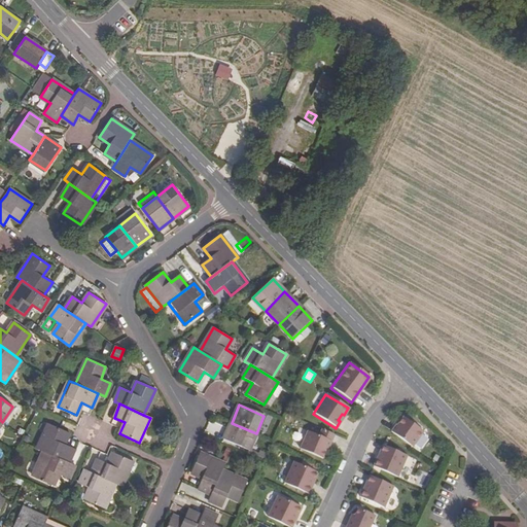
[(394,425),(389,432),(410,447),(421,431),(401,417),(394,426),(394,425)]
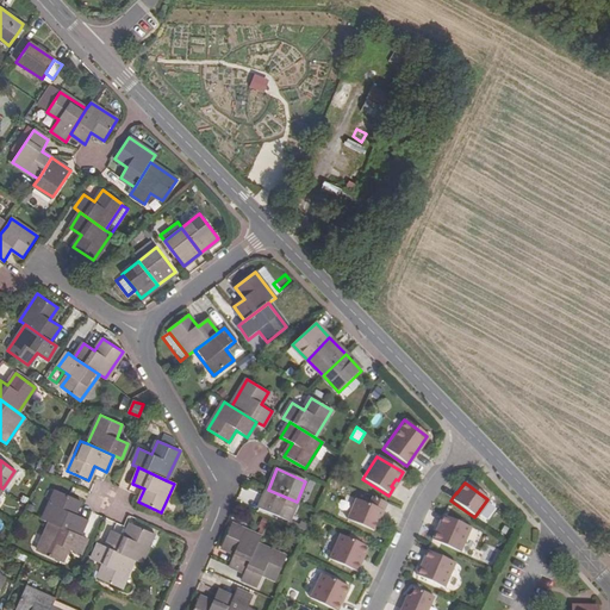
[(79,535),(86,520),(74,514),(80,500),(57,490),(44,518),(50,522),(79,535)]
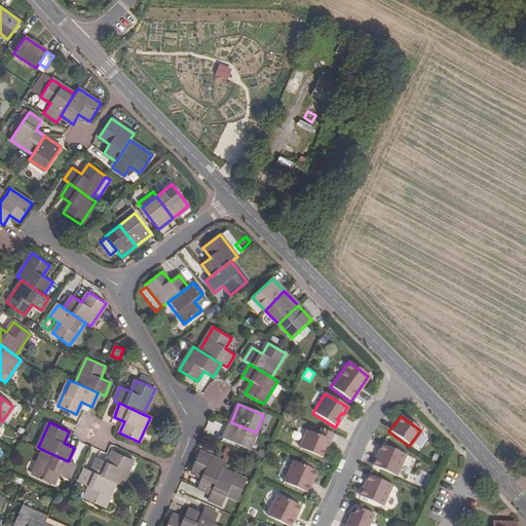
[(248,450),(256,433),(231,422),(223,439),(248,450)]
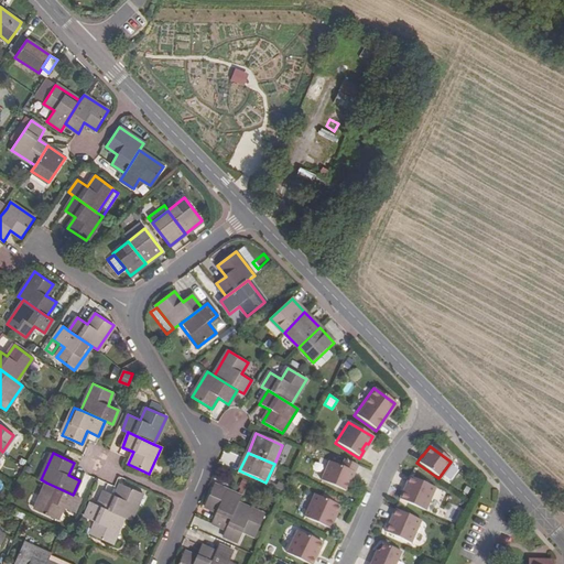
[(356,465),(342,459),(339,467),(326,462),(318,480),(343,491),(348,480),(349,480),(356,465)]
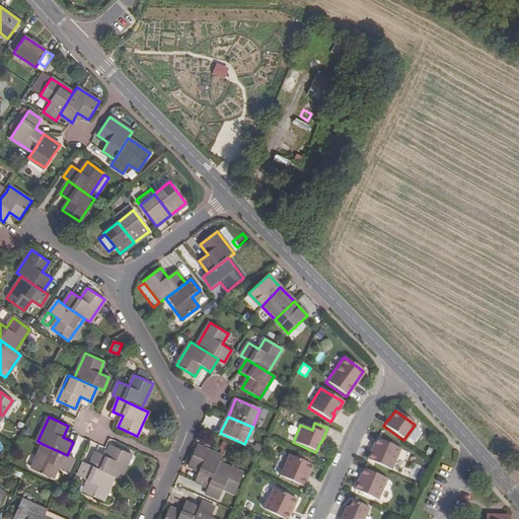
[(390,469),(399,449),(375,438),(372,445),(373,446),(370,453),(369,452),(366,459),(390,469)]
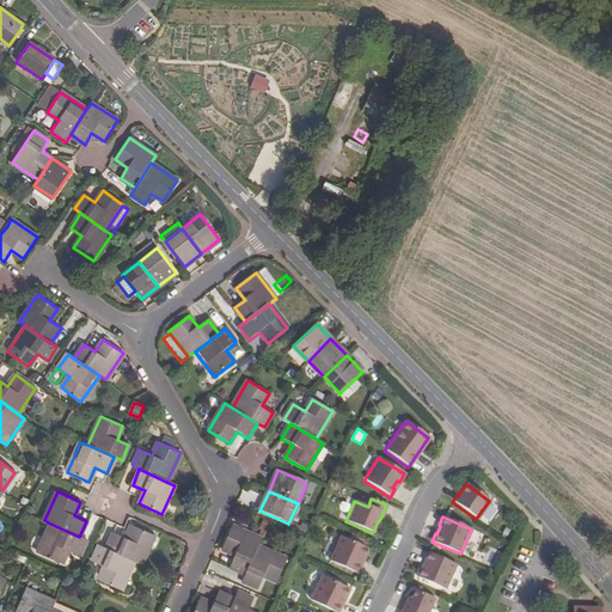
[(86,539),(79,537),(50,524),(38,554),(61,564),(67,550),(79,556),(86,539)]
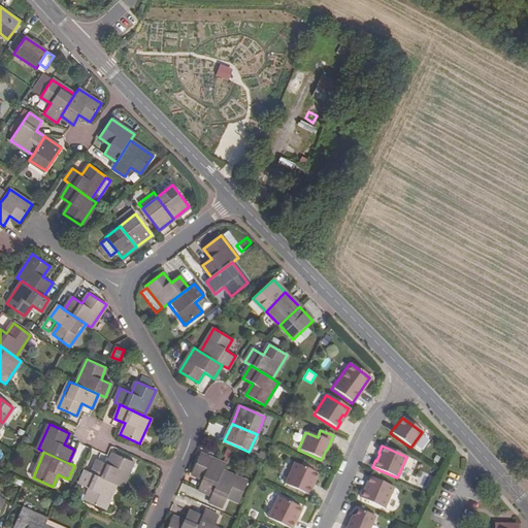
[(98,459),(92,473),(116,484),(122,487),(133,462),(113,453),(108,464),(98,459)]
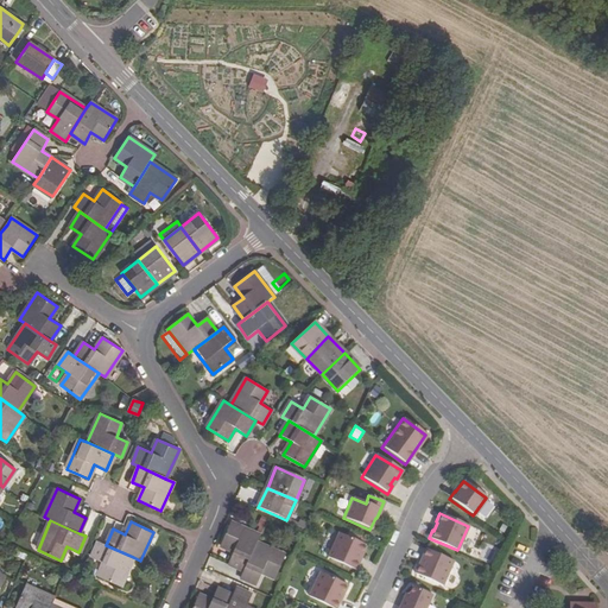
[(233,552),(228,563),(244,570),(255,543),(258,537),(230,524),(220,546),(233,552)]
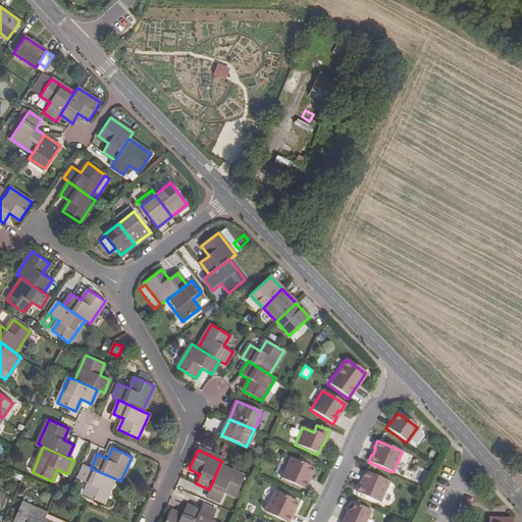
[(289,458),(279,479),(304,489),(307,482),(305,482),(308,475),(310,476),(313,469),(289,458)]
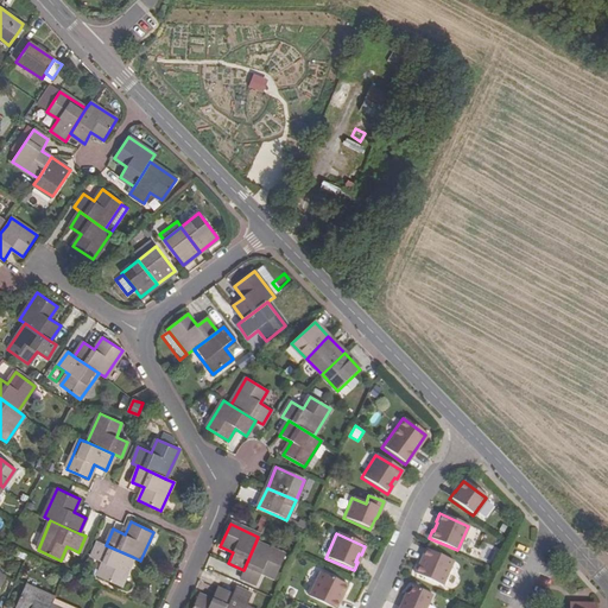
[(106,545),(99,542),(92,558),(103,563),(97,577),(120,587),(133,557),(106,545)]
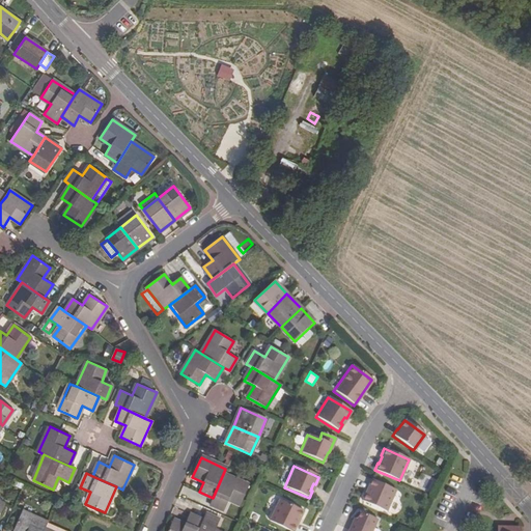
[(223,474),(213,498),(210,504),(224,510),(228,500),(241,505),(249,485),(223,474)]
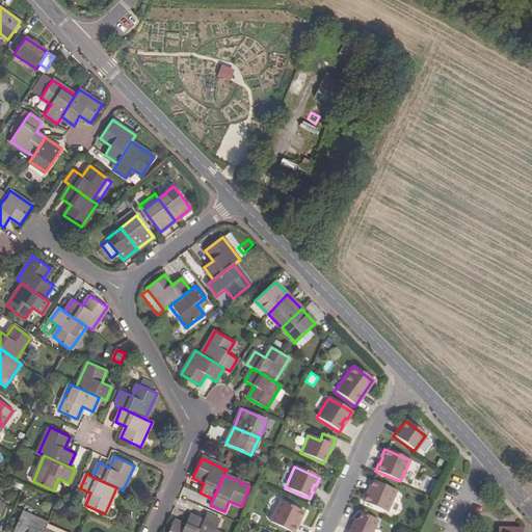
[(386,513),(395,491),(370,481),(367,488),(369,488),(366,496),(364,496),(361,502),(386,513)]
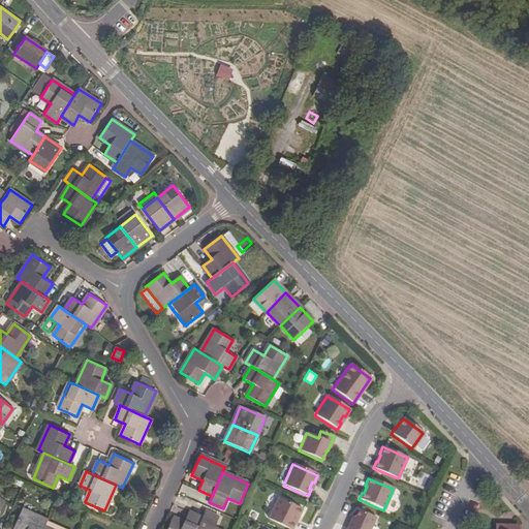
[(277,498),(267,519),(285,528),(290,528),(293,524),(292,523),(296,517),(298,517),(301,510),(277,498)]
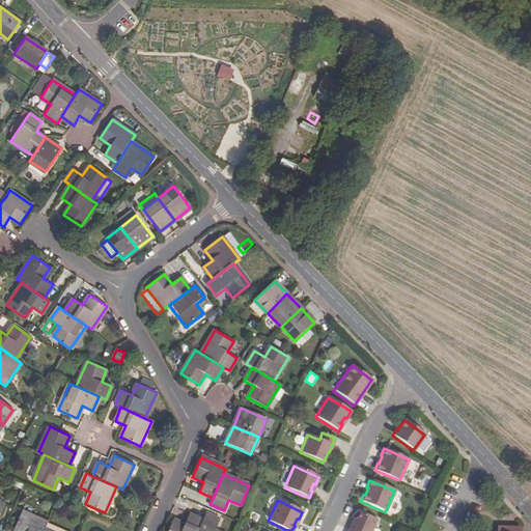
[(42,530),(44,528),(47,522),(22,510),(12,530),(42,530)]
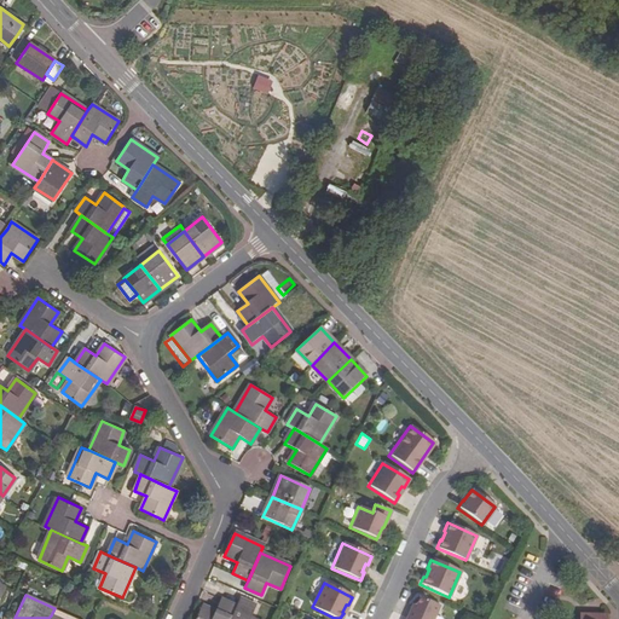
[(432,618),(439,607),(420,597),(415,606),(411,605),(404,618),(432,618)]
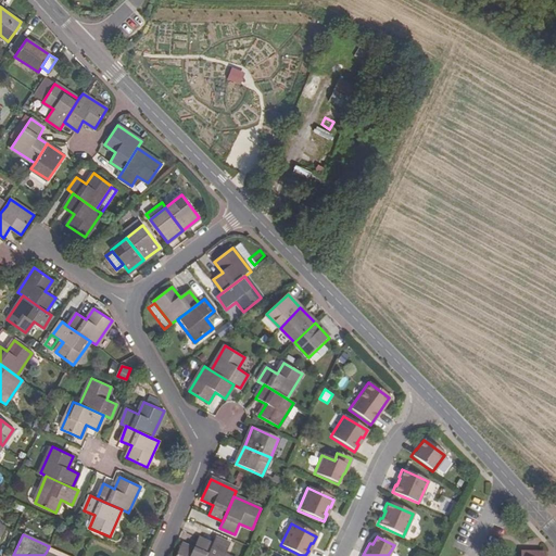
[(225,555),(229,545),(215,539),(212,545),(206,555),(225,555)]
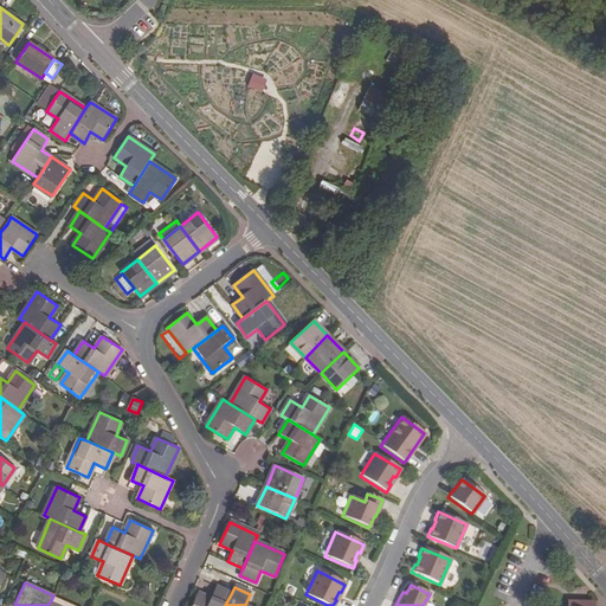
[(225,605),(231,594),(216,588),(210,599),(198,594),(192,605),(225,605)]
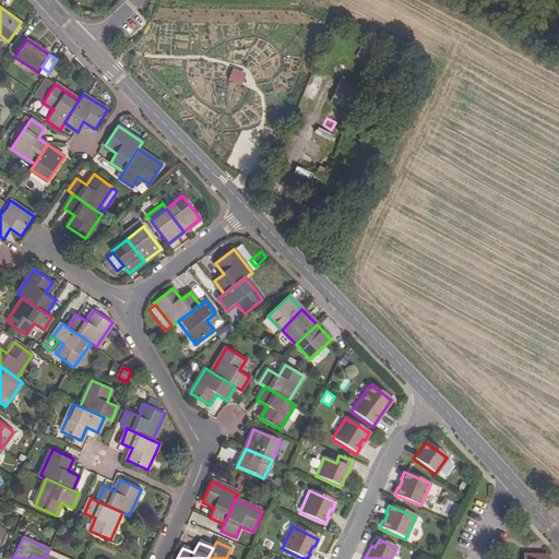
[(72,558),(49,549),(46,556),(52,558),(72,558)]
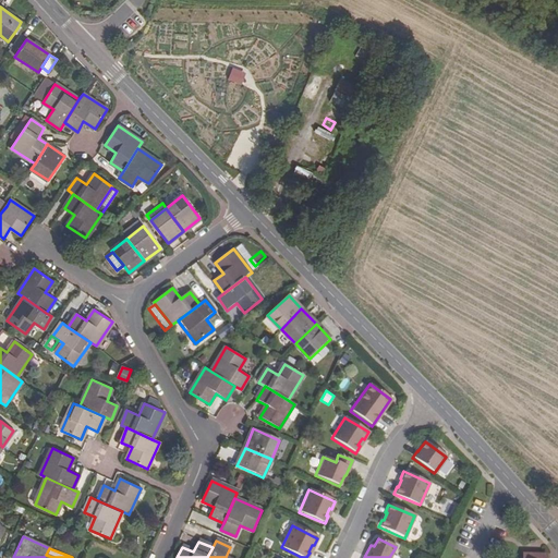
All buildings are outlined.
